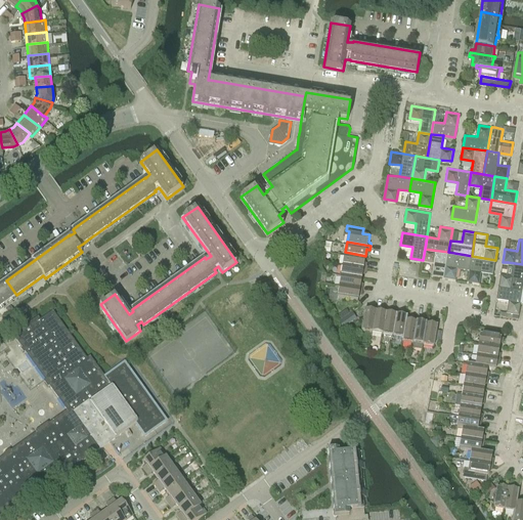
[(448,252),(425,249),(423,260),(434,262),(432,274),(444,276),(448,252)]
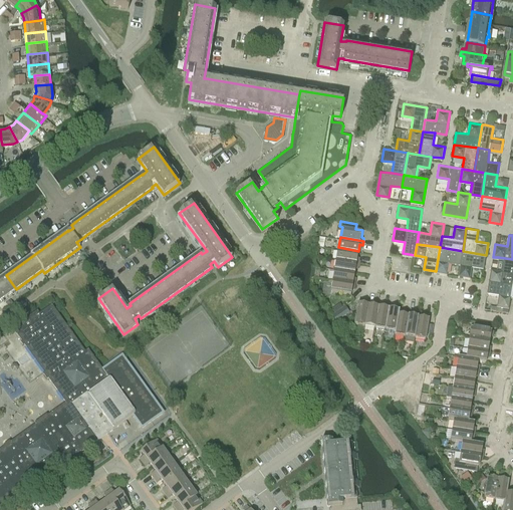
[(338,247),(336,257),(359,261),(360,258),(357,257),(358,251),(338,247)]
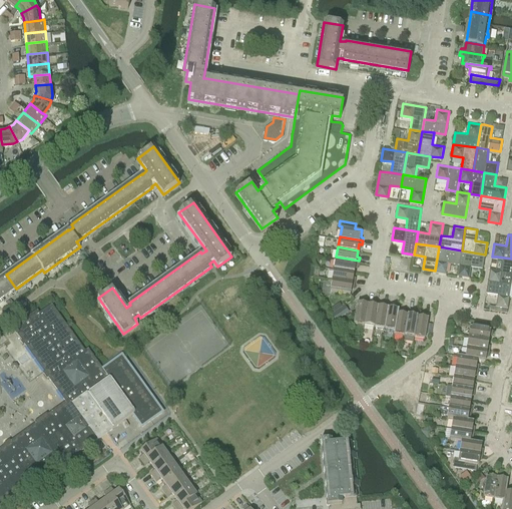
[(462,250),(439,246),(435,271),(447,273),(448,261),(460,263),(462,250)]
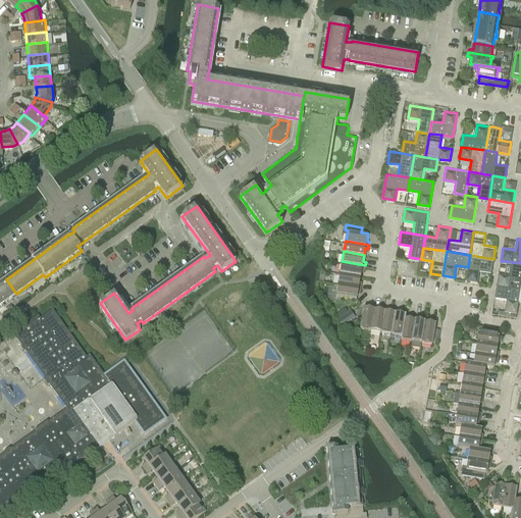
[(493,259),(470,255),(468,267),(466,279),(478,281),(480,269),(491,271),(493,259)]
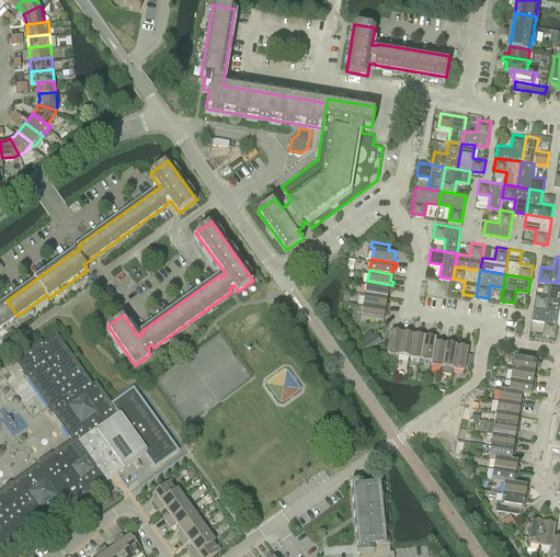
[(367,281),(366,292),(388,296),(389,288),(391,290),(392,285),(367,281)]
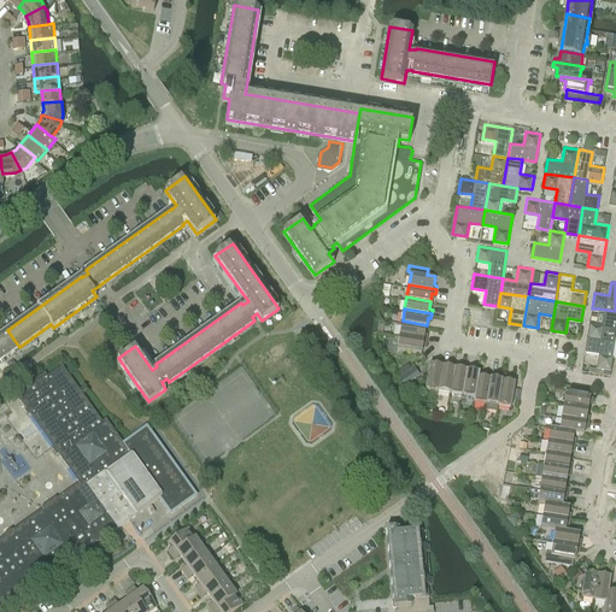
[(615,311),(606,310),(604,323),(590,322),(587,335),(615,340),(615,311)]
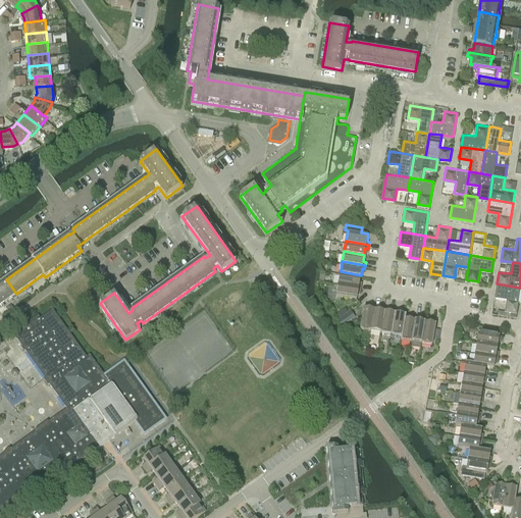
[(341,271),(339,281),(361,286),(362,282),(360,281),(361,275),(341,271)]
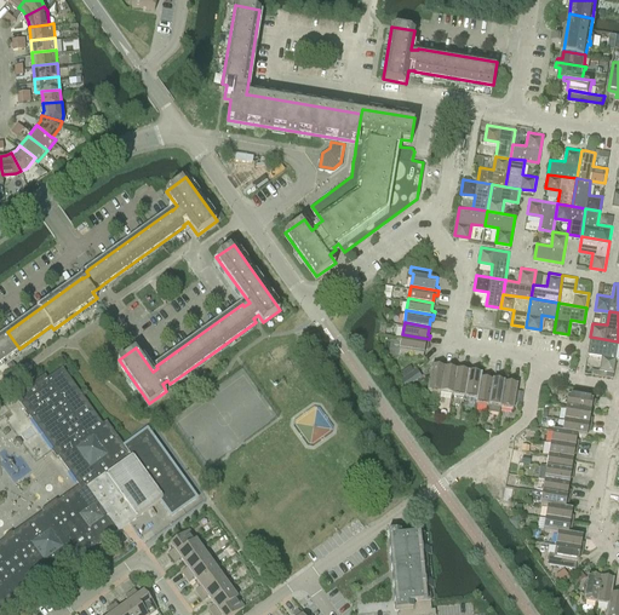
[(0,362),(19,349),(7,332),(0,335),(0,362)]
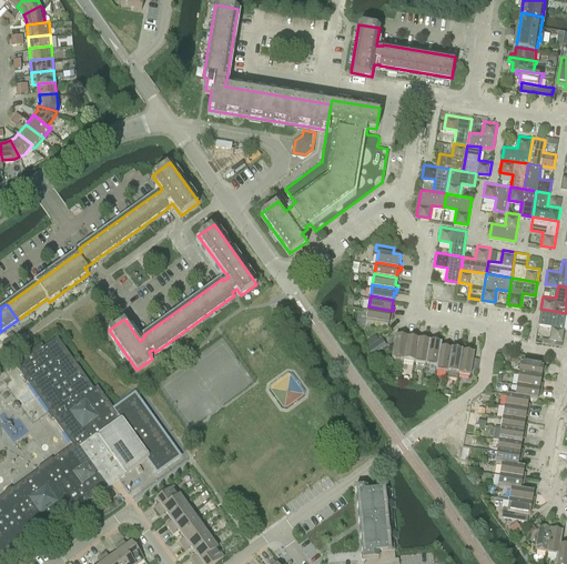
[(393,315),(393,311),(368,306),(366,319),(388,322),(390,314),(393,315)]
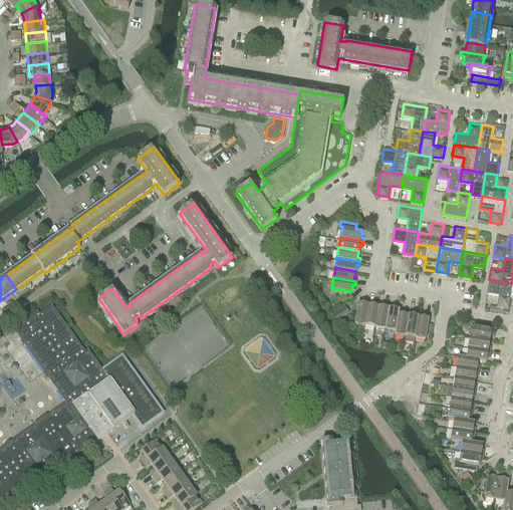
[(509,307),(511,295),(512,289),(512,283),(489,279),(487,291),(499,293),(497,305),(509,307)]
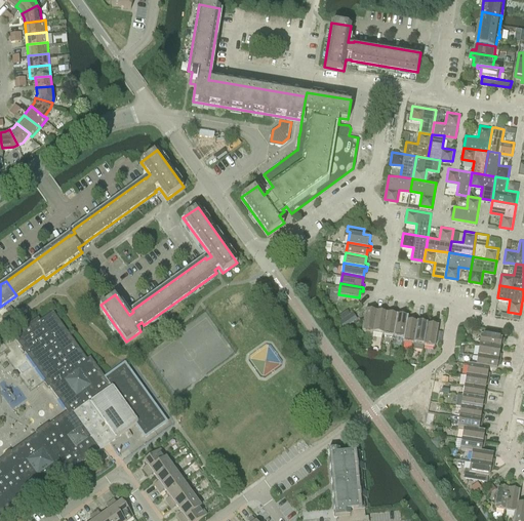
[(183,298),(179,302),(186,311),(189,308),(183,298)]
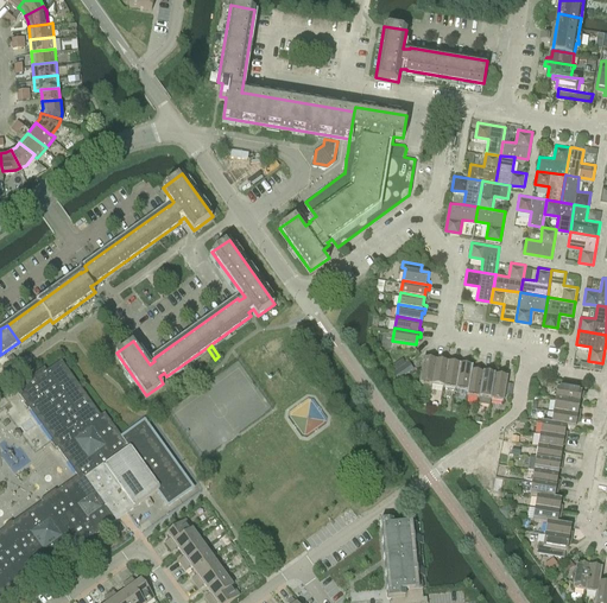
[(419,380),(432,381),(437,355),(432,354),(432,357),(424,356),(419,380)]
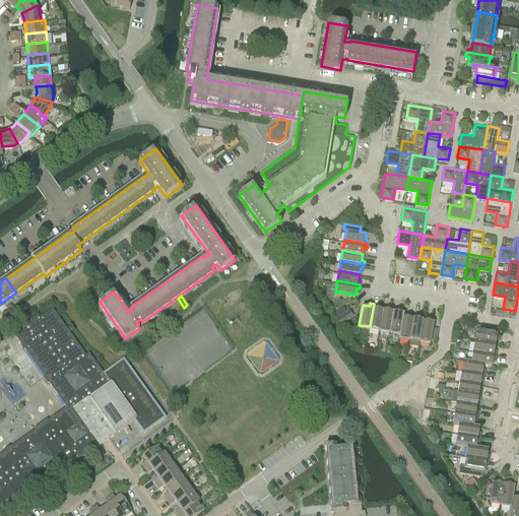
[(370,326),(380,328),(383,308),(377,307),(377,304),(374,304),(370,326)]
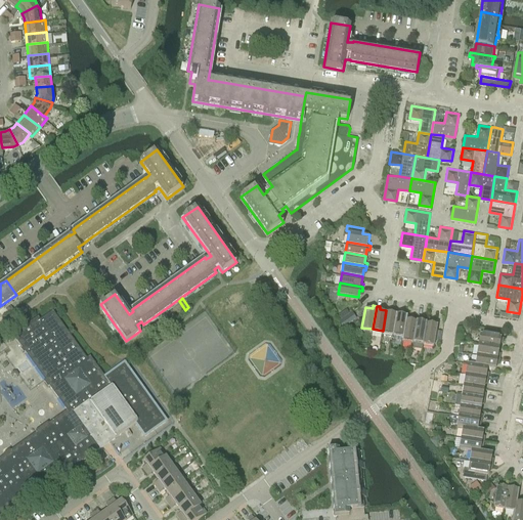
[(13,332),(46,377),(47,376),(50,382),(68,407),(49,421),(51,424),(39,432),(37,430),(11,448),(13,450),(7,455),(6,452),(0,456),(0,512),(38,485),(40,488),(79,461),(78,460),(81,458),(82,459),(97,447),(95,444),(107,436),(110,439),(136,420),(145,432),(166,418),(125,361),(105,375),(90,353),(87,355),(53,309),(41,317),(39,314),(13,332)]
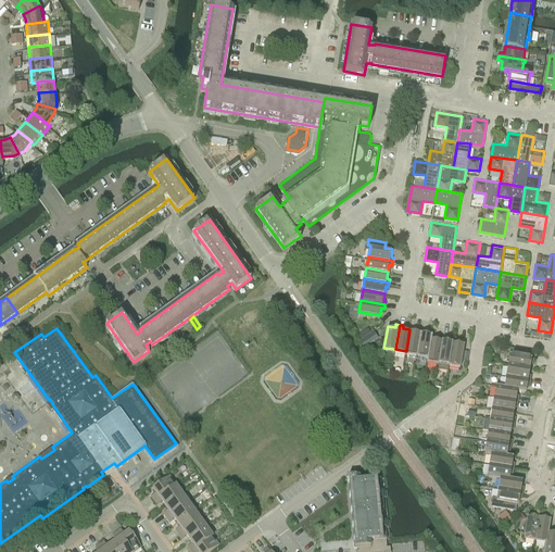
[(379,335),(375,328),(360,338),(365,345),(379,335)]
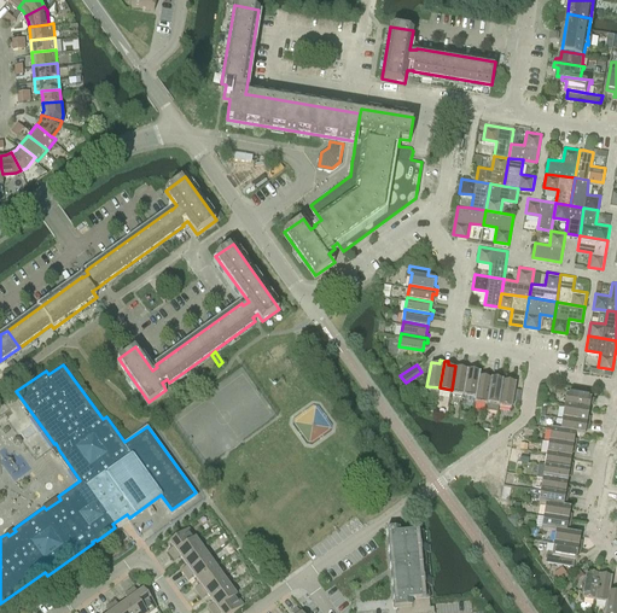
[(452,390),(464,392),(469,365),(464,365),(464,367),(455,366),(452,390)]
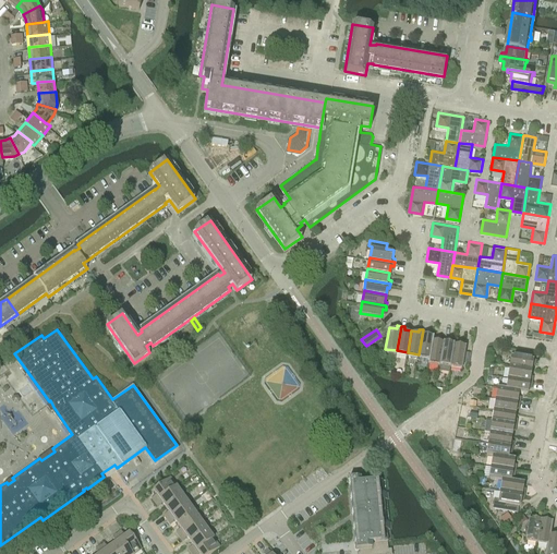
[(419,354),(430,356),(433,338),(434,334),(426,333),(426,330),(423,329),(419,354)]
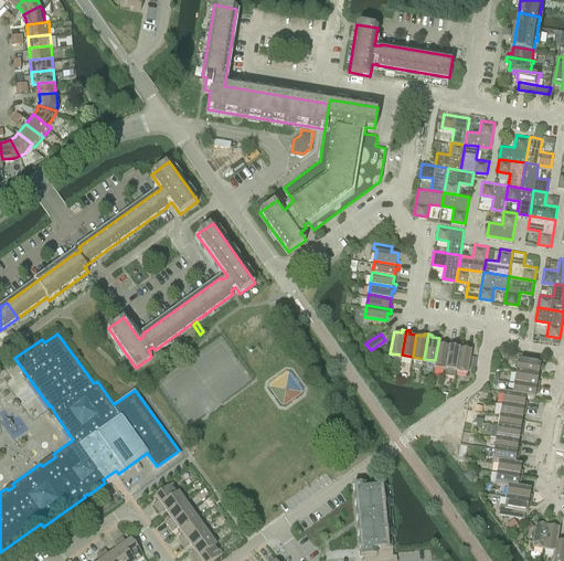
[(434,364),(446,367),(449,341),(446,341),(445,343),(438,342),(435,360),(434,364)]
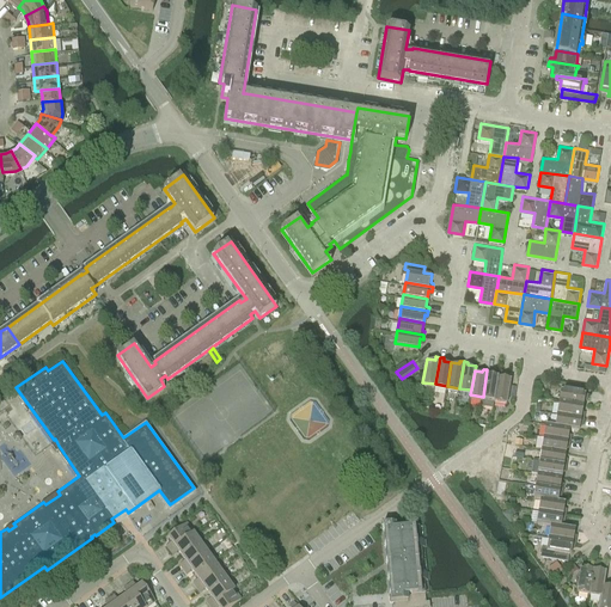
[(483,397),(495,399),(499,375),(490,373),(492,371),(487,369),(483,397)]
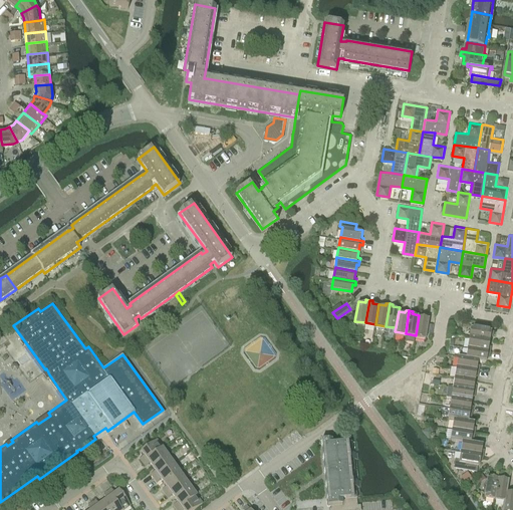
[(425,316),(419,315),(416,335),(426,336),(430,314),(426,313),(425,316)]
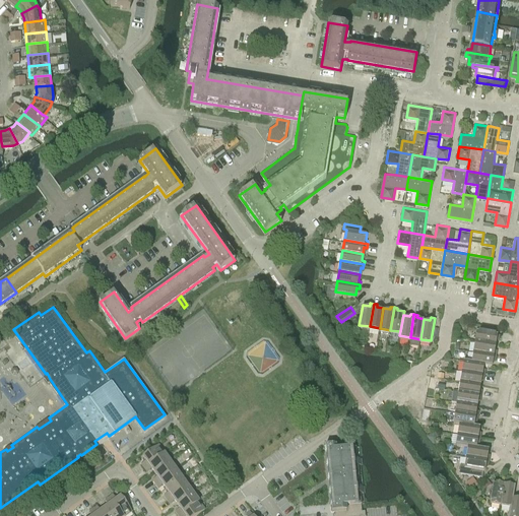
[(485,330),(477,329),(475,339),(496,343),(497,336),(499,337),(500,332),(485,330)]
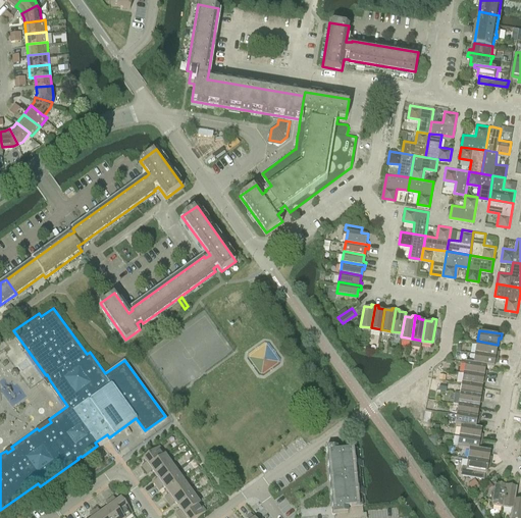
[(477,341),(475,351),(499,355),(499,352),(497,351),(498,345),(477,341)]
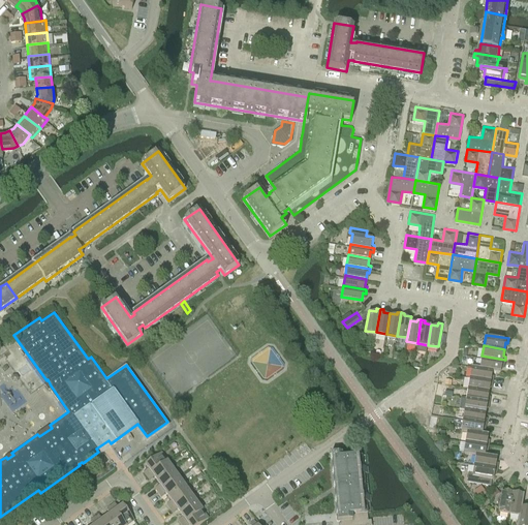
[(505,360),(482,356),(480,366),(479,367),(493,369),(500,370),(502,363),(504,364),(505,360)]
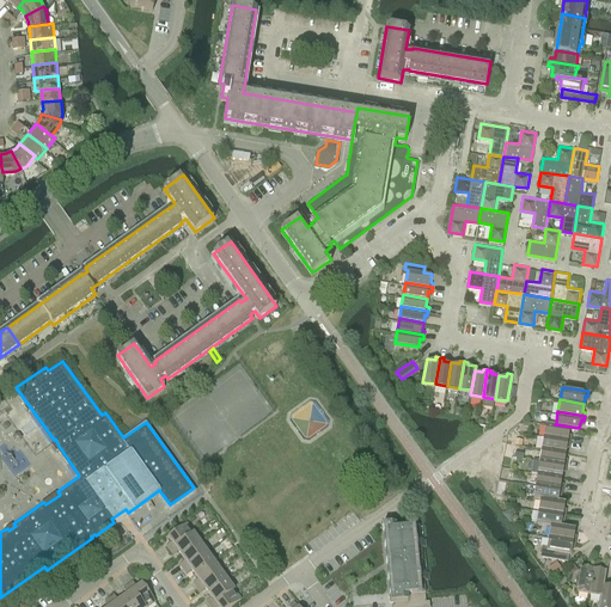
[(547,422),(544,434),(570,439),(572,434),(569,434),(570,427),(555,424),(556,423),(547,422)]
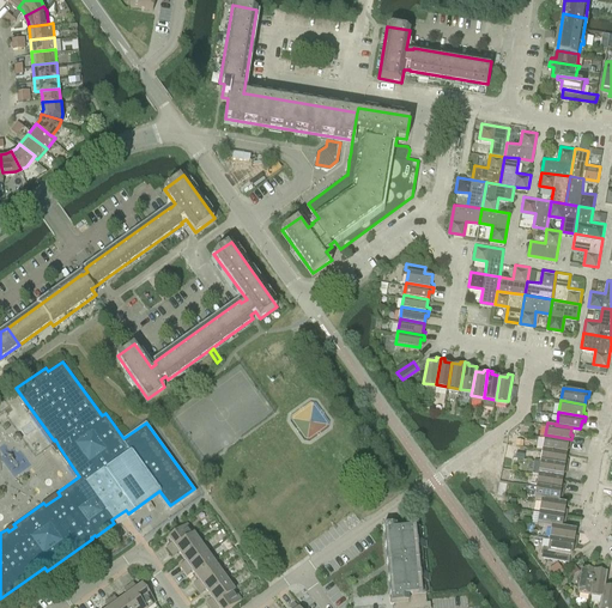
[(571,439),(545,435),(543,447),(567,451),(568,443),(571,444),(571,439)]
